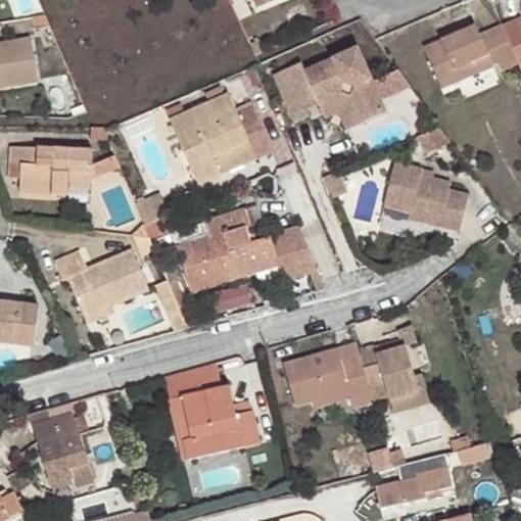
[(520,17),(519,14),(499,22),(515,61),(520,75),(520,17)]
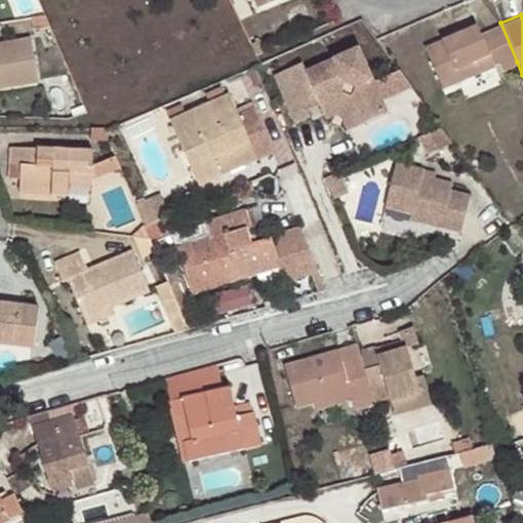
[(517,62),(500,23),(479,32),(475,23),(424,45),(442,87),(497,64),(500,69),(517,62)]
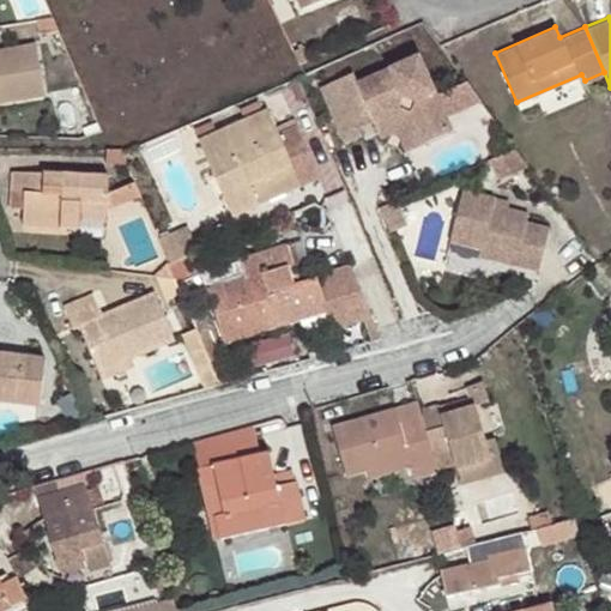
[(0,101),(43,94),(35,41),(0,47),(0,101)]
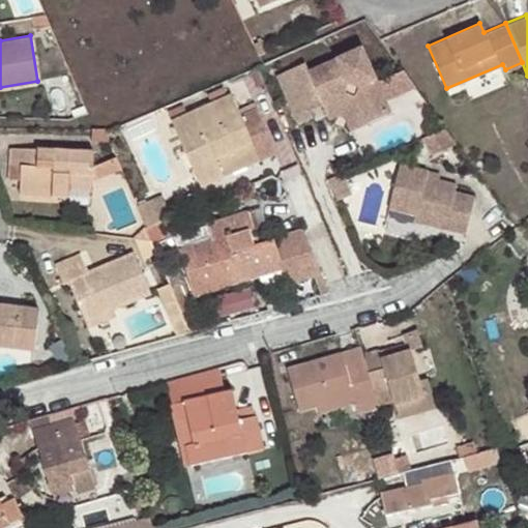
[(256,53),(266,49),(260,35),(251,39),(256,53)]
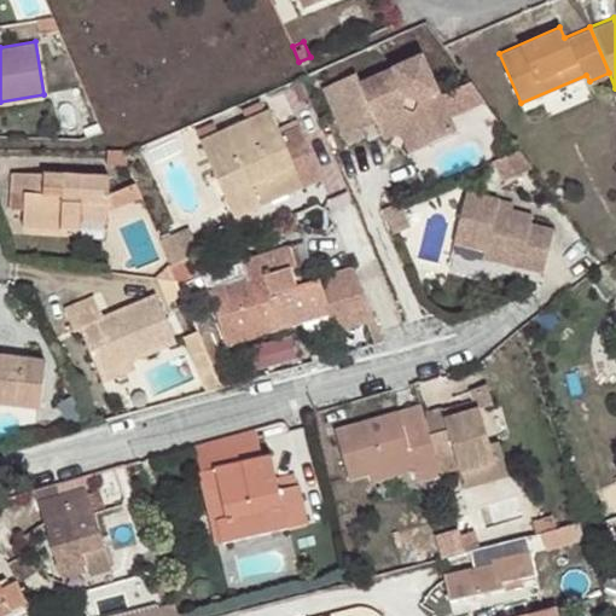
[(359,81),(358,81),(372,116),(378,129),(406,117),(416,122),(424,143),(453,131),(420,54),(359,81)]
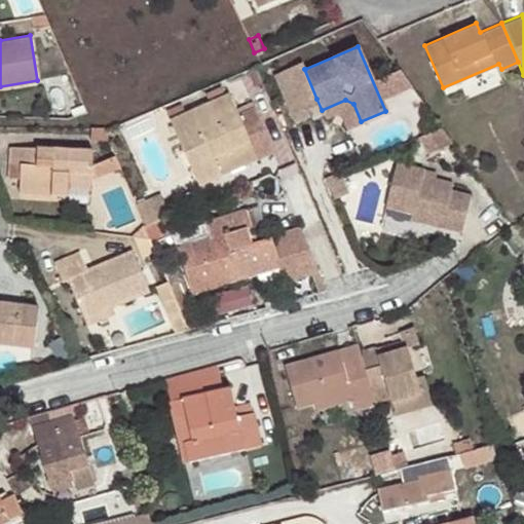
[(301,60),(288,66),(304,104),(316,99),(304,69),(305,69),(301,60)]
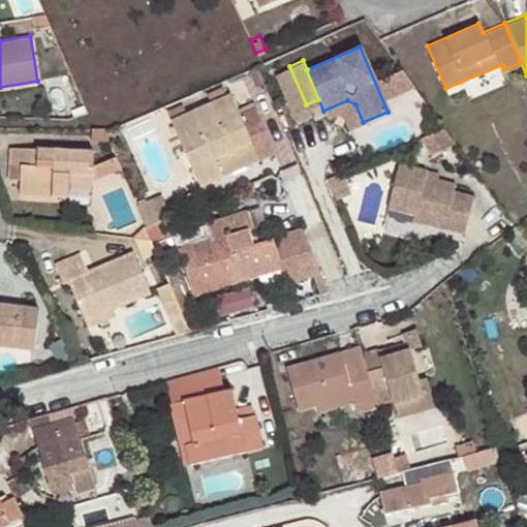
[(289,66),(275,72),(296,120),(310,114),(306,104),(289,66)]
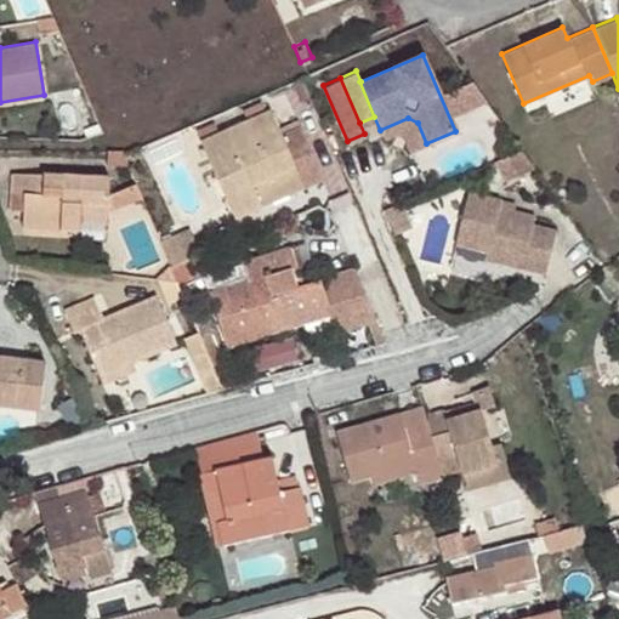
[(282,135),(271,111),(200,140),(232,217),(324,177),(301,126),(282,135)]
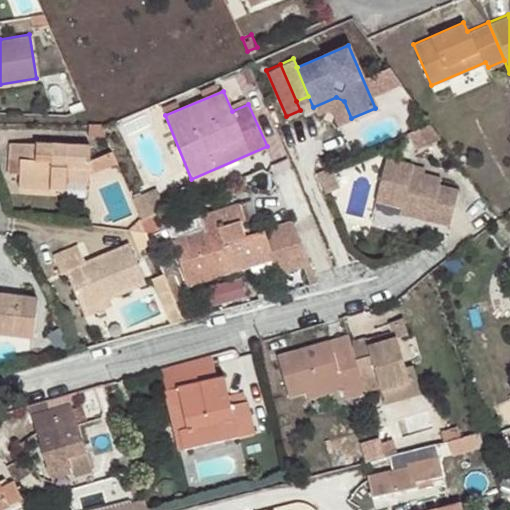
[(336,97),(313,107),(319,121),(328,117),(335,119),(337,124),(351,118),(344,101),(336,97)]
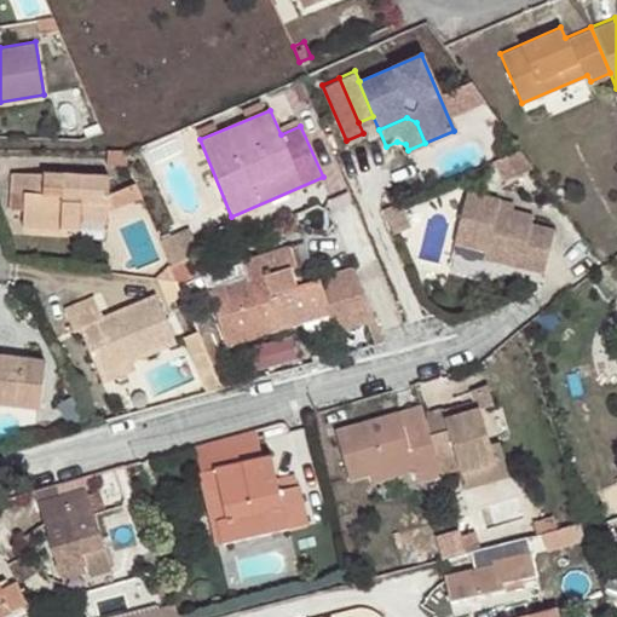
[(104,223),(104,219),(108,174),(11,171),(10,190),(23,191),(23,224),(79,226),(79,221),(104,223)]
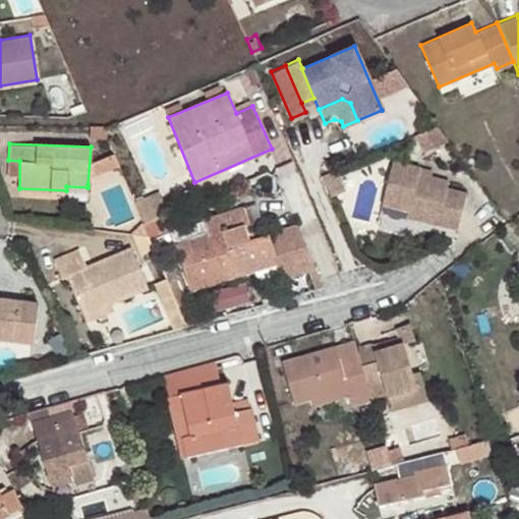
[(445,177),(426,173),(415,170),(417,163),(389,155),(377,198),(405,206),(403,213),(454,226),(463,190),(444,185),(445,177)]
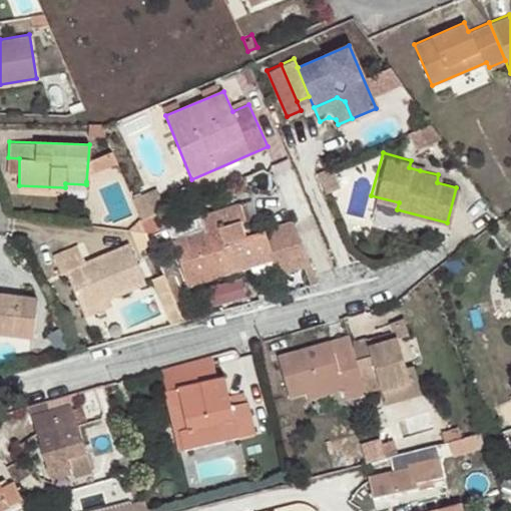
[(409,167),(420,170),(422,163),(411,160),(409,167)]
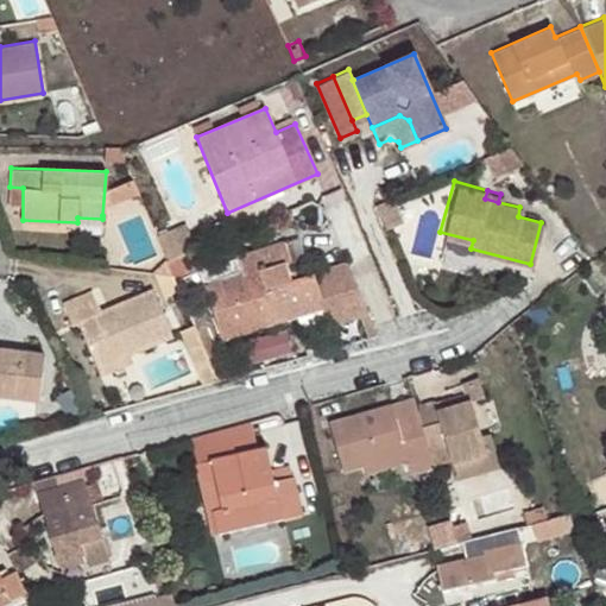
[(401,216),(391,191),(373,199),(383,225),(401,216)]
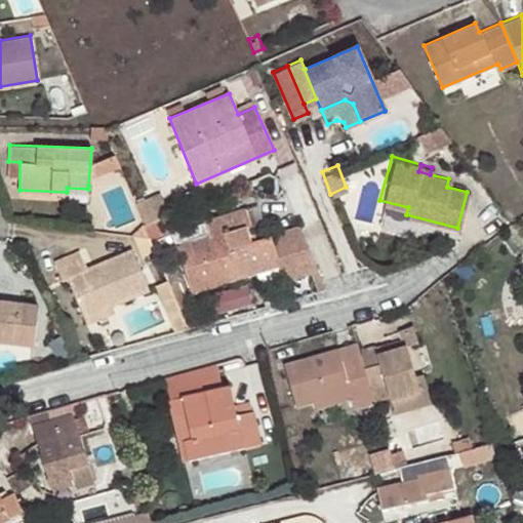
[(101,187),(88,186),(88,189),(88,202),(101,201),(101,187)]
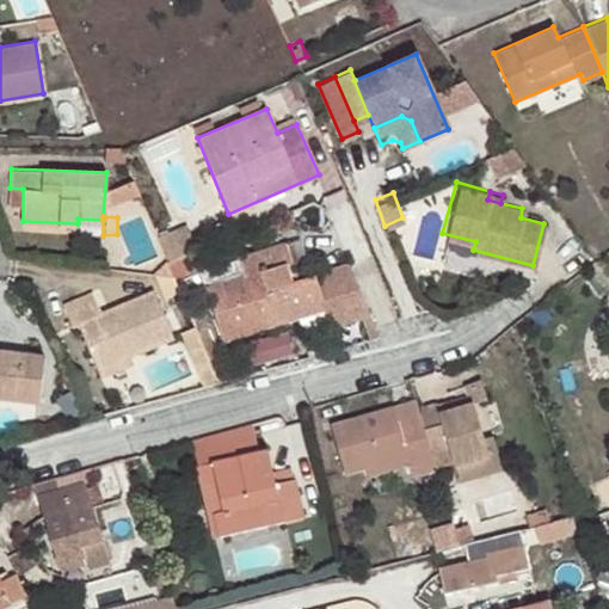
[(188,227),(158,240),(165,258),(196,246),(188,227)]
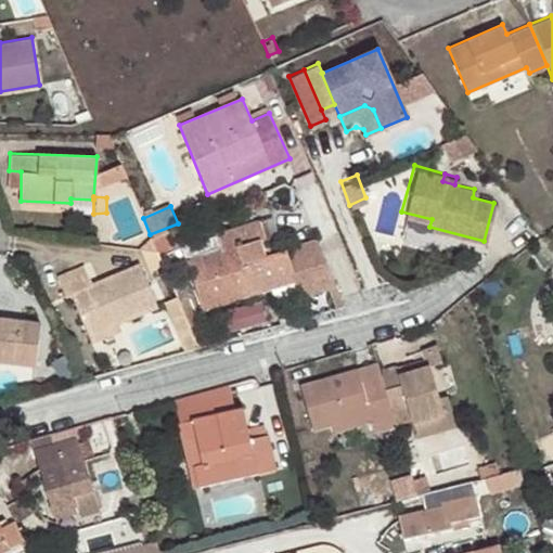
[(265,241),(258,221),(215,235),(220,253),(187,264),(201,308),(294,279),(299,295),(335,283),(316,240),(256,257),(253,245),(265,241)]
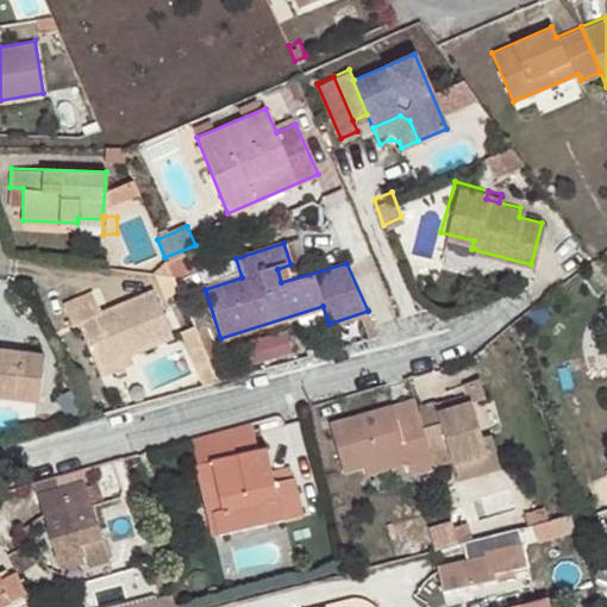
[(195,245),(164,257),(171,274),(173,276),(202,264),(195,245)]
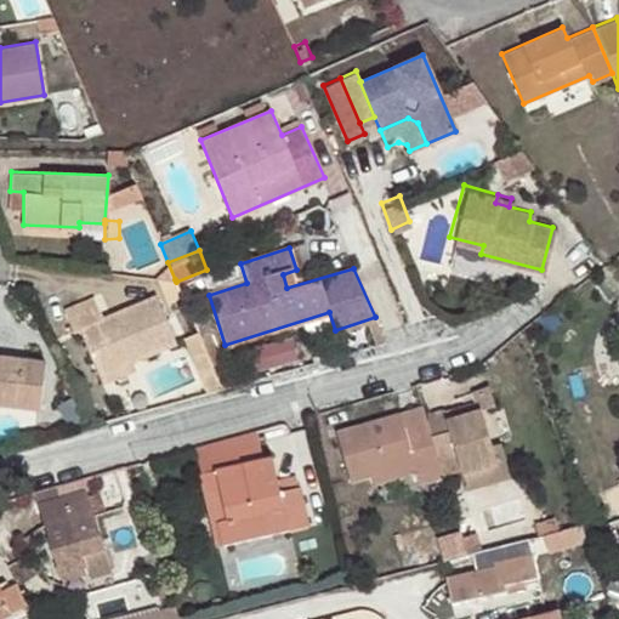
[(103,316),(95,296),(63,308),(72,330),(79,327),(98,372),(131,358),(174,339),(154,295),(103,316)]
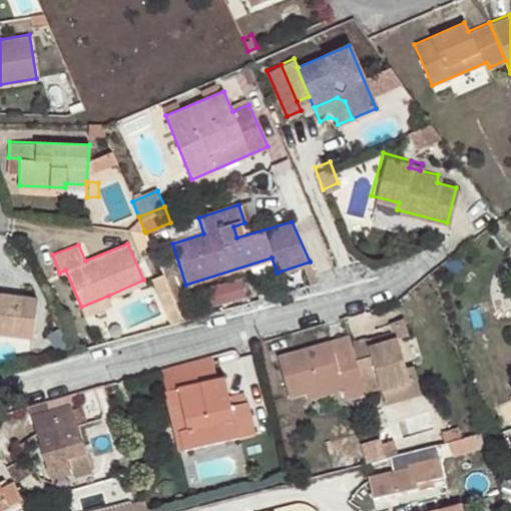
[(212,285),(216,303),(246,295),(242,278),(212,285)]
